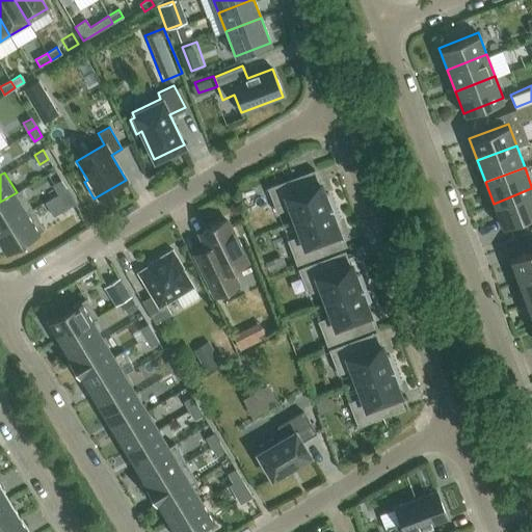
[(289,207),(294,221),(333,207),(327,192),(323,192),(319,183),(298,190),(293,178),(267,187),(276,212),(289,207)]
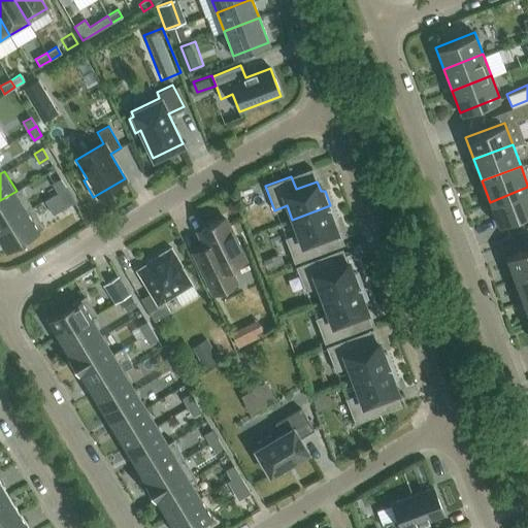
[(65,187),(60,178),(52,183),(57,192),(65,187)]
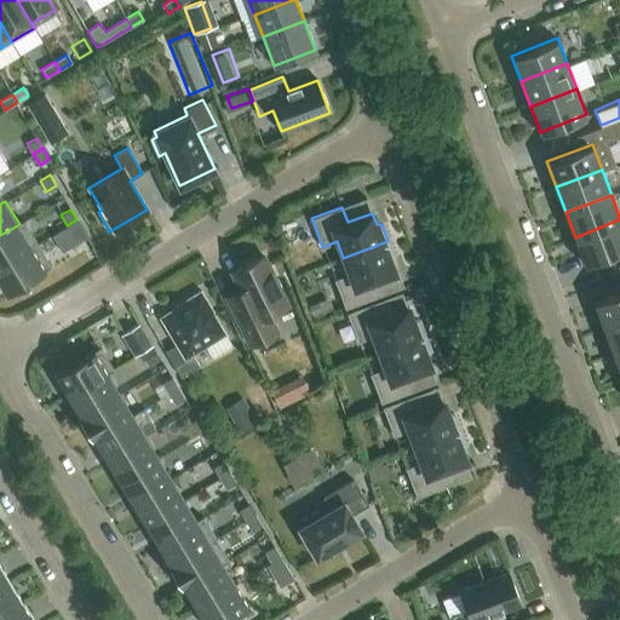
[(84,230),(76,219),(67,225),(74,236),(84,230)]
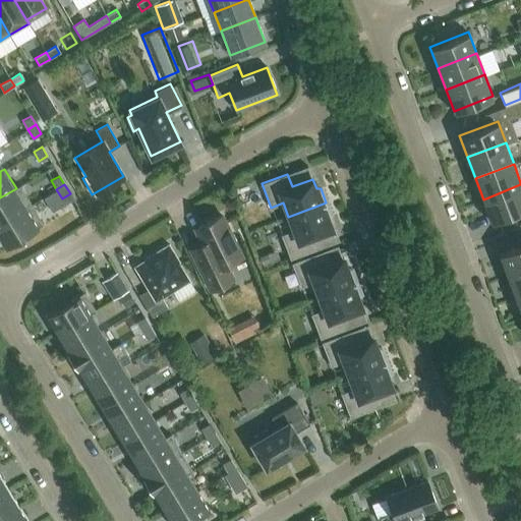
[(520,209),(520,184),(483,199),(491,221),(520,209)]
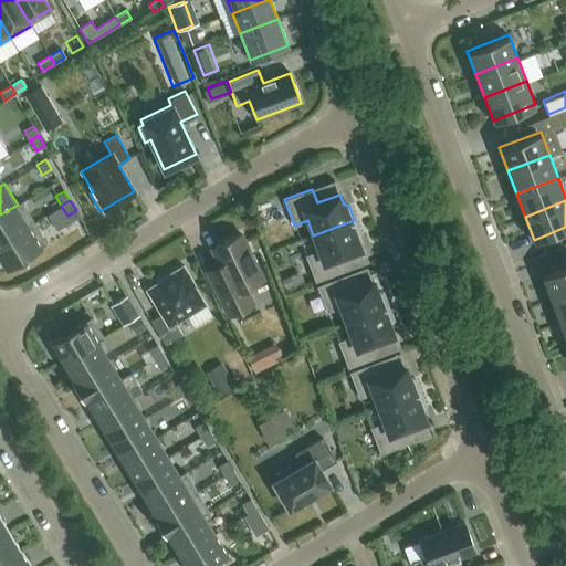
[(18,205),(0,215),(0,242),(35,222),(23,201),(18,205)]
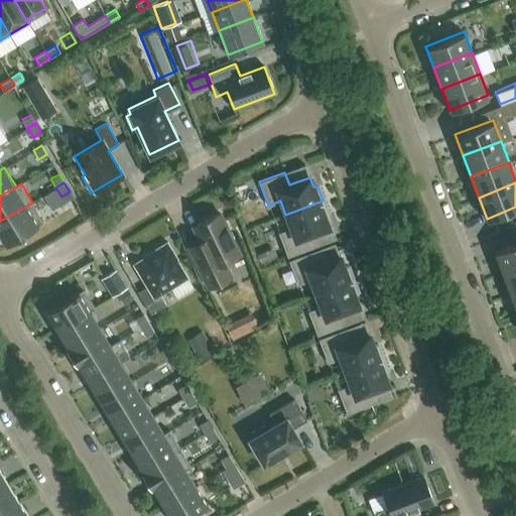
[(323,201),(285,215),(290,228),(278,233),(287,257),(312,247),(307,234),(329,227),(325,217),(328,214),(323,201)]
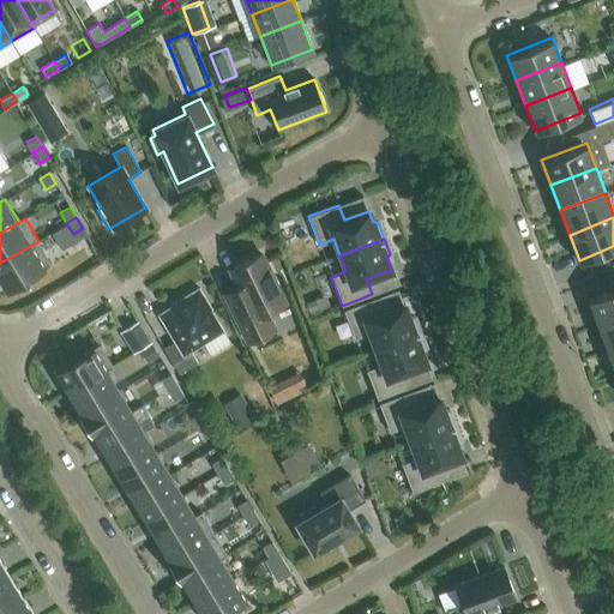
[(0,263),(0,278),(7,290),(52,263),(38,241),(0,263)]
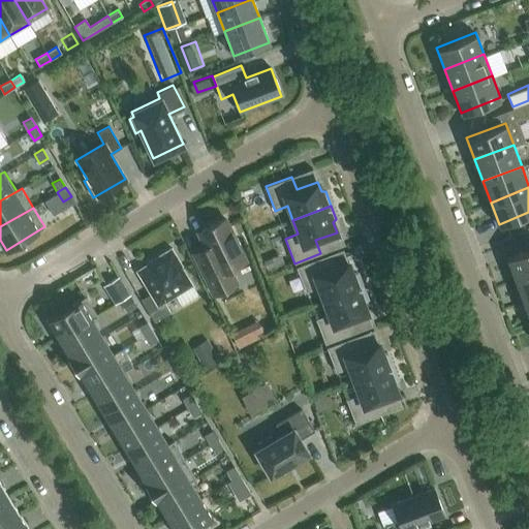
[(198,231),(207,247),(194,252),(214,293),(237,282),(229,267),(246,258),(225,218),(198,231)]
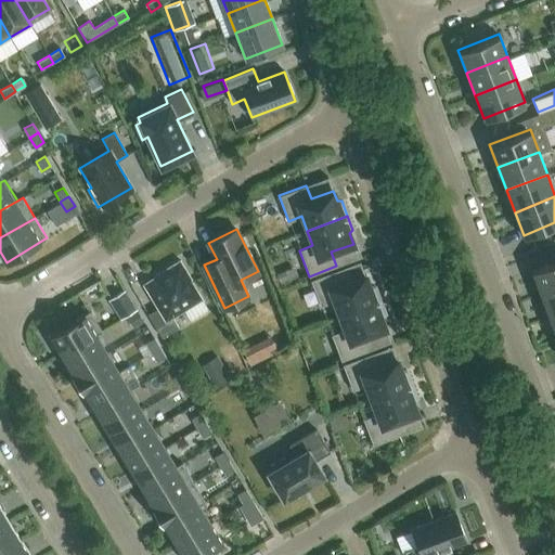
[(554,259),(531,269),(540,292),(554,285),(554,259)]
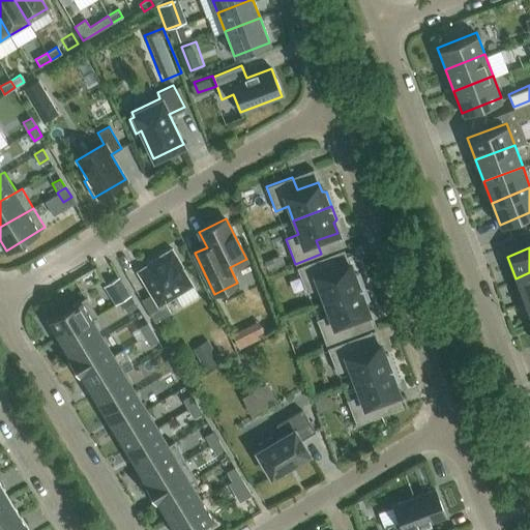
[(180,264),(172,248),(148,262),(149,265),(139,271),(152,294),(141,300),(154,322),(170,313),(163,300),(174,293),(180,303),(197,294),(178,265),(180,264)]
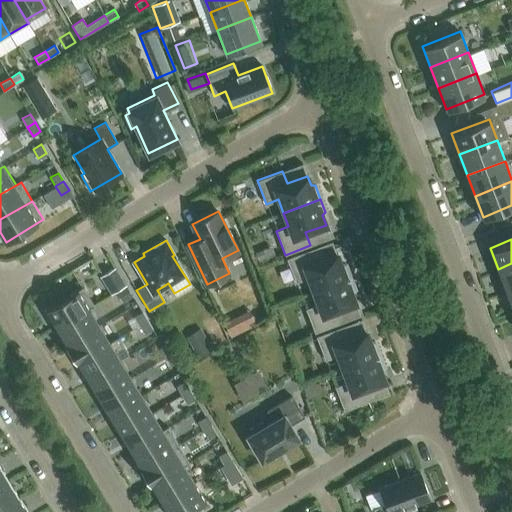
[(308,277),(313,290),(349,277),(344,263),(340,263),(337,254),(316,261),(312,249),(286,258),(295,282),(308,277)]
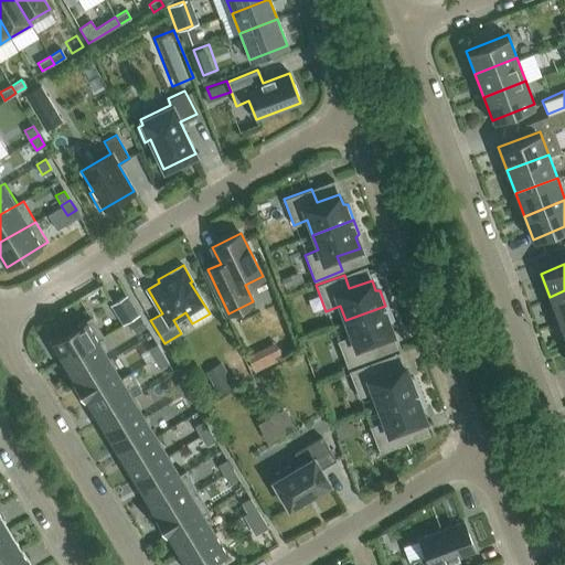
[(564,290),(550,297),(558,320),(564,317),(564,290)]
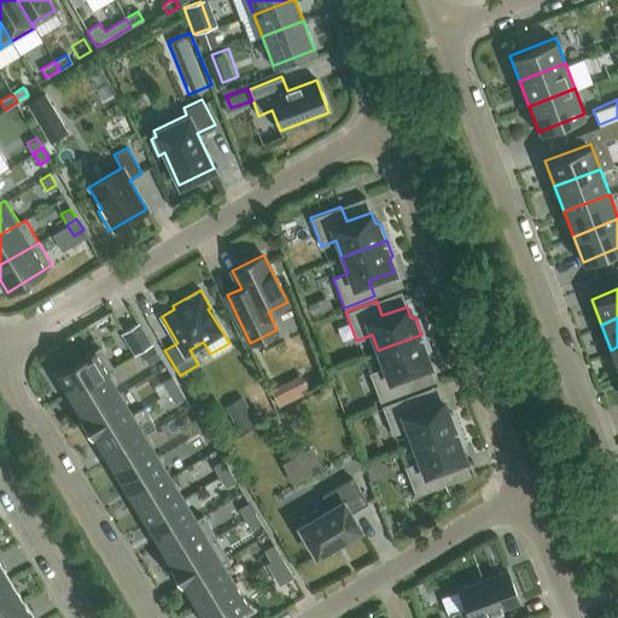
[(152,343),(139,322),(124,331),(130,342),(128,343),(135,354),(152,343)]
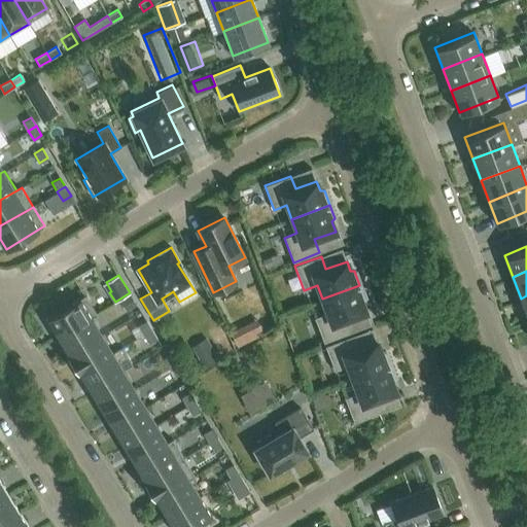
[(359,285),(322,299),(327,313),(314,317),(323,342),(350,332),(345,319),(365,311),(361,302),(364,299),(359,285)]
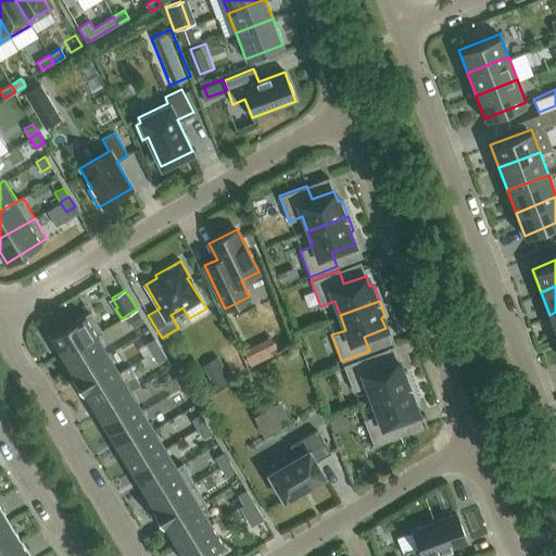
[(91,311),(50,336),(62,355),(97,333),(102,330),(91,311)]
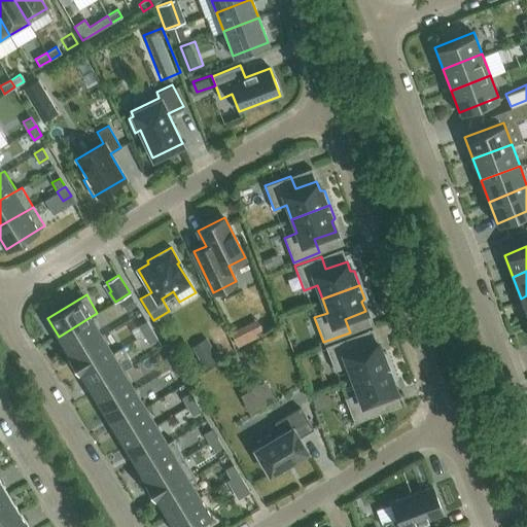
[(59,337),(69,354),(103,335),(92,316),(59,337)]
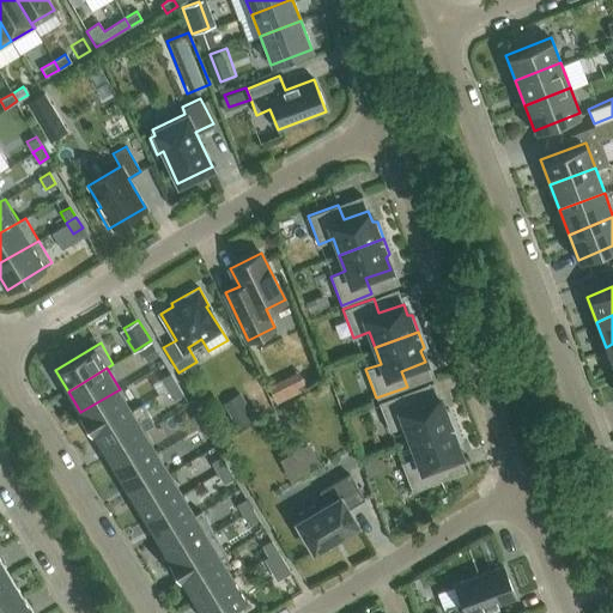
[(177,382),(170,372),(161,377),(168,388),(177,382)]
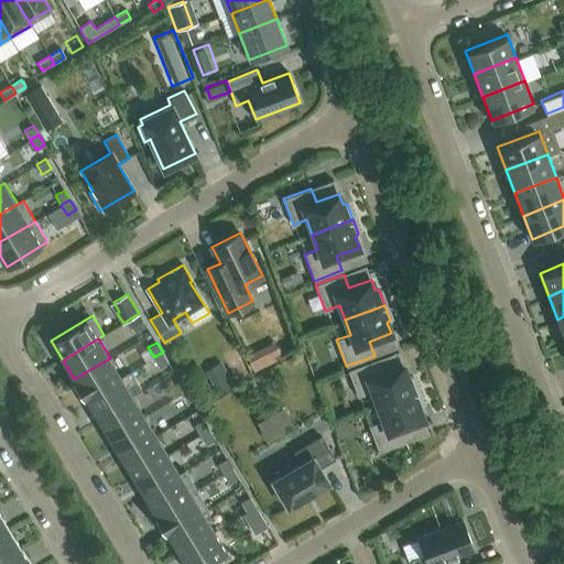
[(260,349),(247,355),(253,370),(267,365),(260,349)]
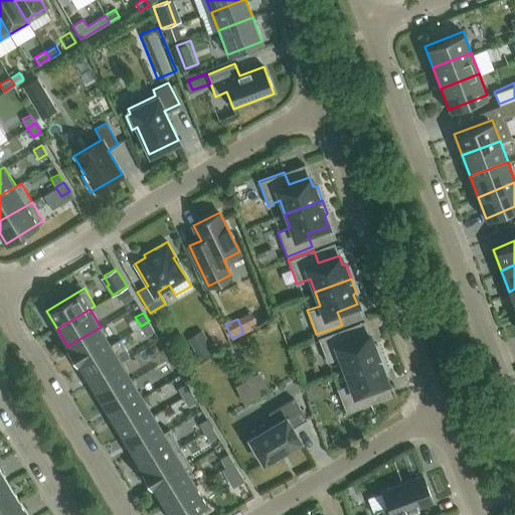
[(146,335),(154,330),(149,321),(141,326),(146,335)]
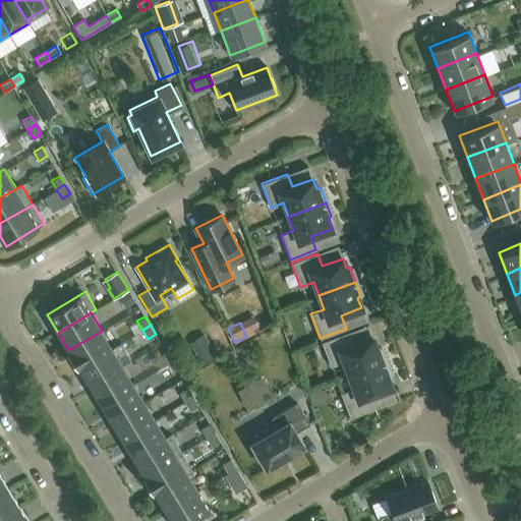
[(102,331),(68,350),(79,368),(112,348),(102,331)]
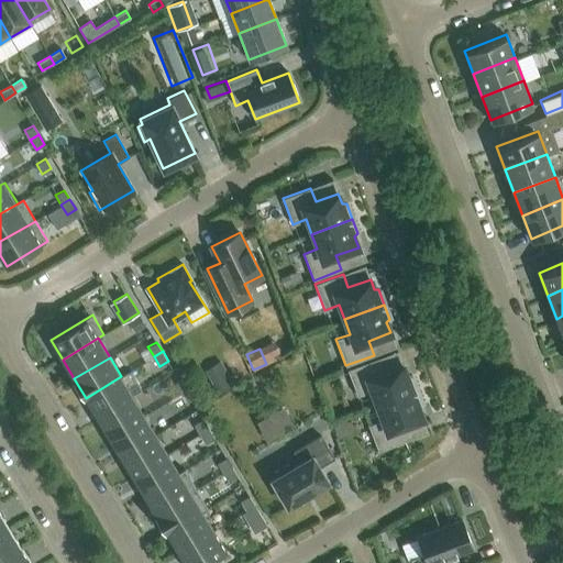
[(371,390),(376,405),(417,389),(411,375),(407,375),(403,364),(381,373),(375,359),(346,370),(357,396),(371,390)]
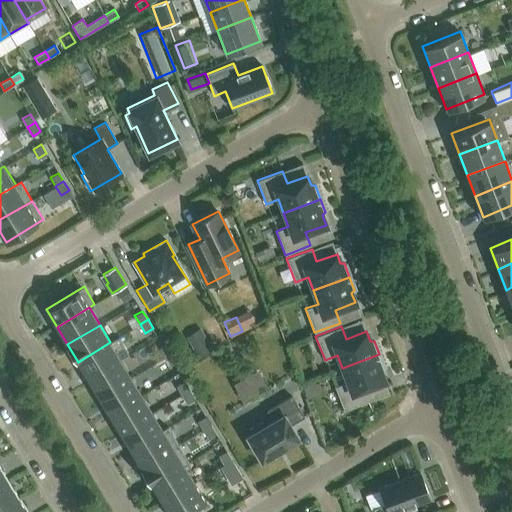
[(199,357),(212,349),(200,329),(187,337),(199,357)]
